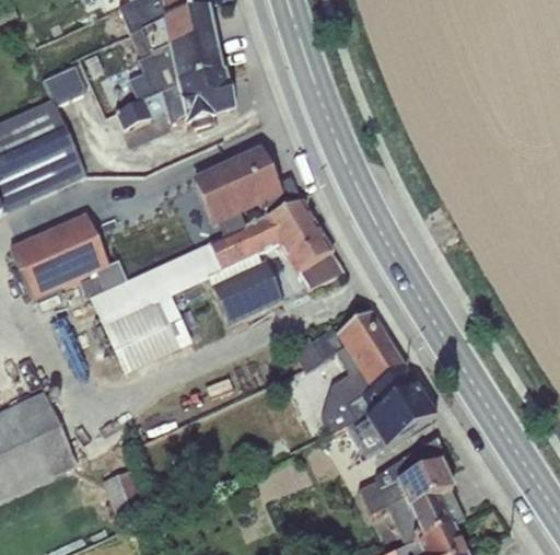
[(0,0),(0,22),(19,14),(11,0),(0,0)]
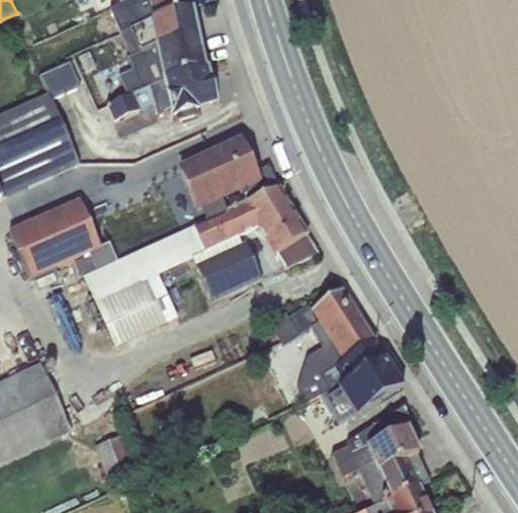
[(124,0),(120,2),(109,7),(119,30),(154,15),(193,8),(191,0),(124,0)]
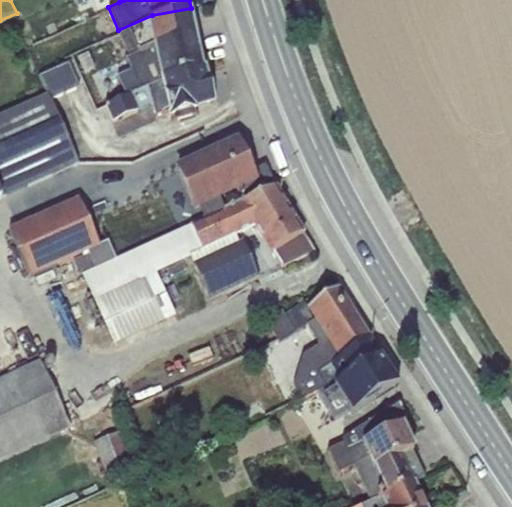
[(159,76),(203,65),(191,8),(152,15),(118,30),(129,53),(125,55),(129,65),(116,73),(125,92),(159,76)]
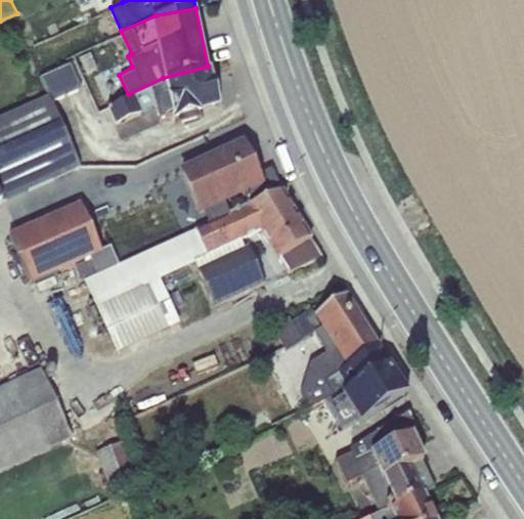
[(48,92),(51,99),(82,85),(71,60),(40,74),(48,92)]
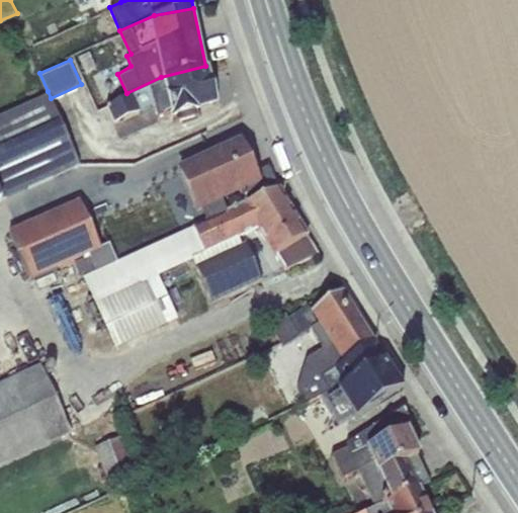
[(161,77),(126,93),(104,104),(112,122),(153,102),(157,114),(169,111),(171,115),(174,115),(175,118),(199,112),(198,108),(200,107),(199,102),(214,98),(205,66),(161,77)]
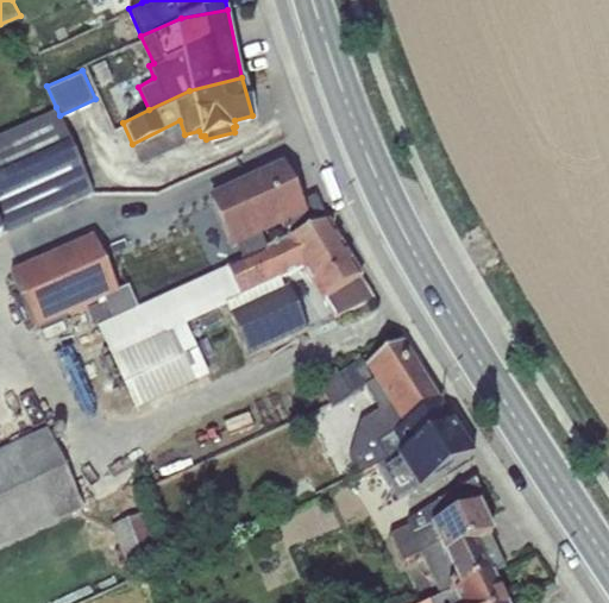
[(60,115),(56,107),(0,131),(0,232),(93,190),(60,115)]
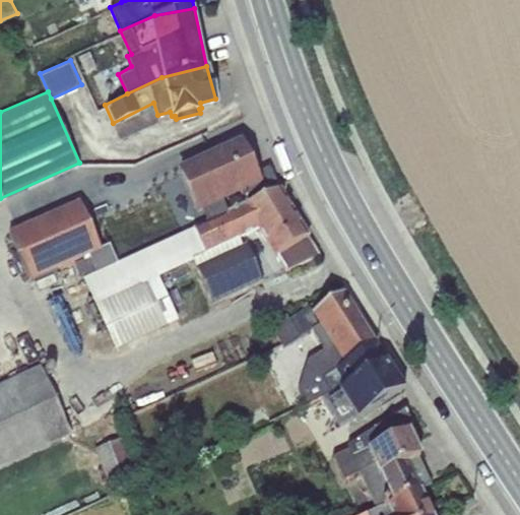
[(234,161),(249,154),(242,140),(228,146),(234,161)]
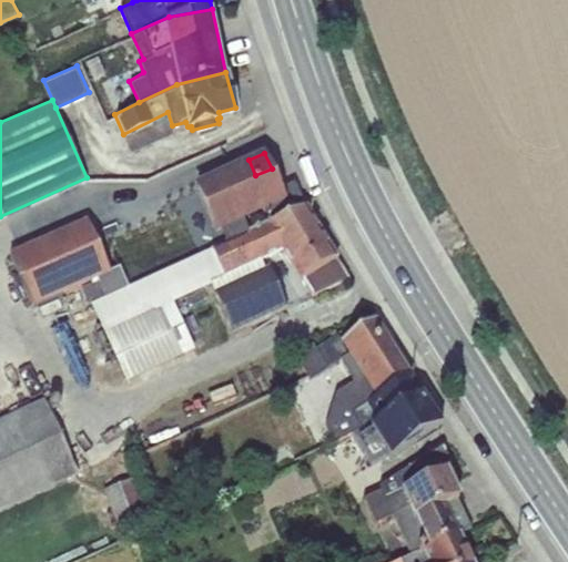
[(270,220),(305,203),(294,179),(280,186),(272,169),(255,175),(249,160),(194,184),(215,231),(222,227),(227,239),(250,228),(244,216),(264,207),(270,220)]
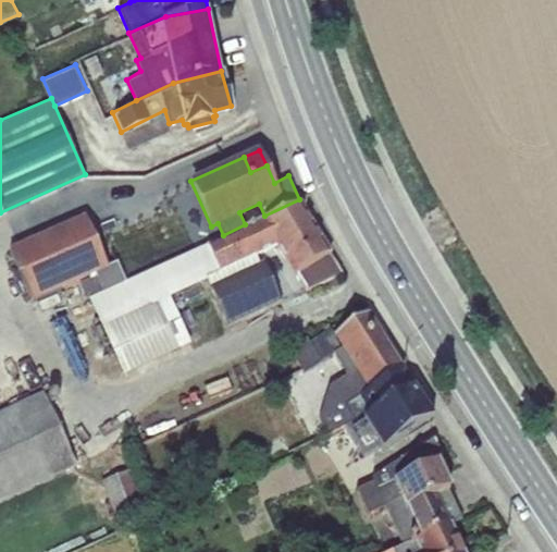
[(127,280),(90,297),(124,371),(190,340),(170,294),(208,277),(227,322),(282,297),(263,257),(259,258),(257,253),(276,244),(305,286),(342,269),(299,199),(264,216),(245,224),(223,235),(127,280)]
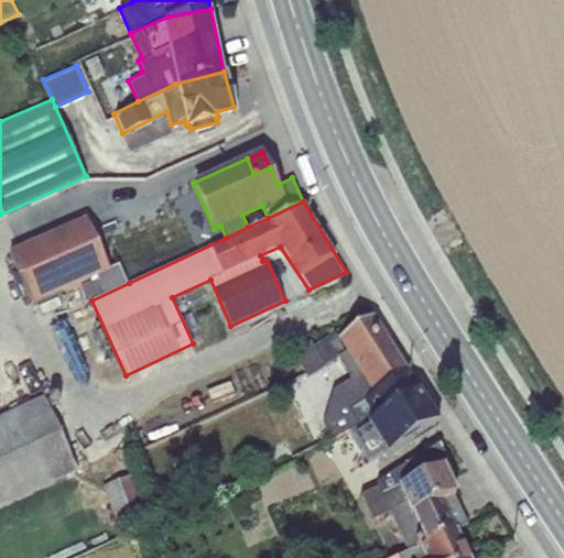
[(91,301),(129,283),(119,261),(108,265),(87,215),(9,248),(34,302),(80,281),(88,297),(90,297),(91,301)]
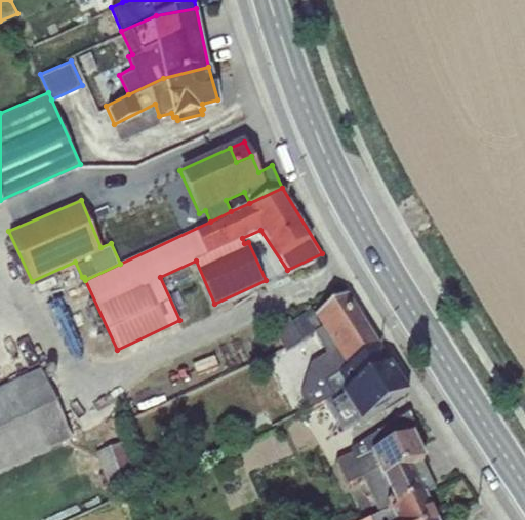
[(340,368),(378,343),(346,291),(316,311),(313,306),(292,319),(304,336),(314,330),(326,350),(310,360),(300,393),(308,406),(335,393),(326,378),(340,368)]
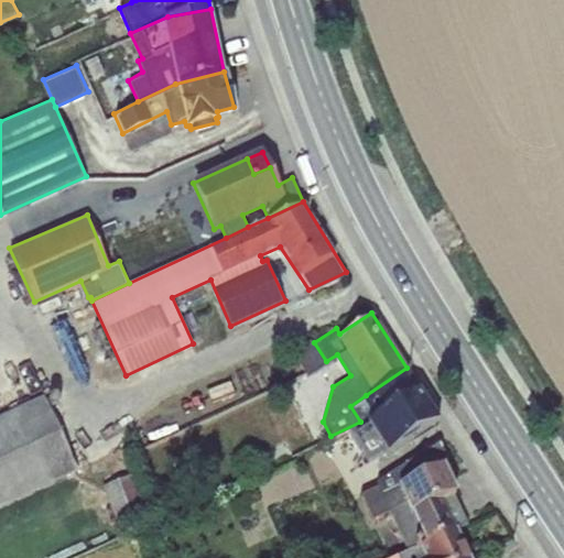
[(326,361),(314,342),(310,335),(293,345),(306,370),(326,361)]
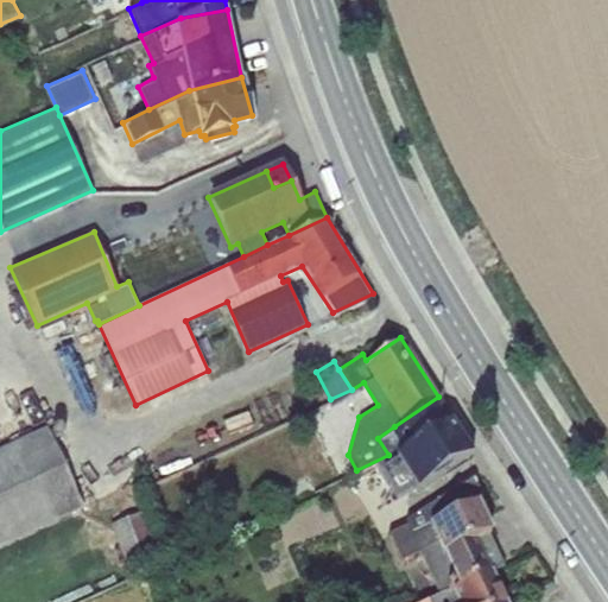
[(473,451),(438,397),(394,426),(407,445),(380,463),(399,494),(416,483),(419,489),(473,451)]
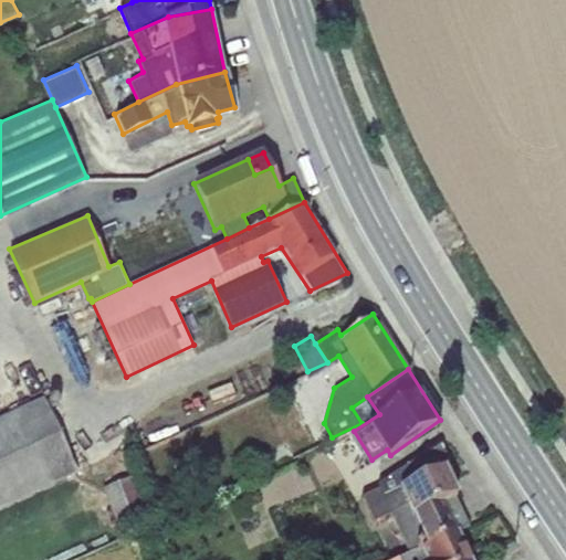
[(44,392),(0,412),(0,505),(80,469),(44,392)]
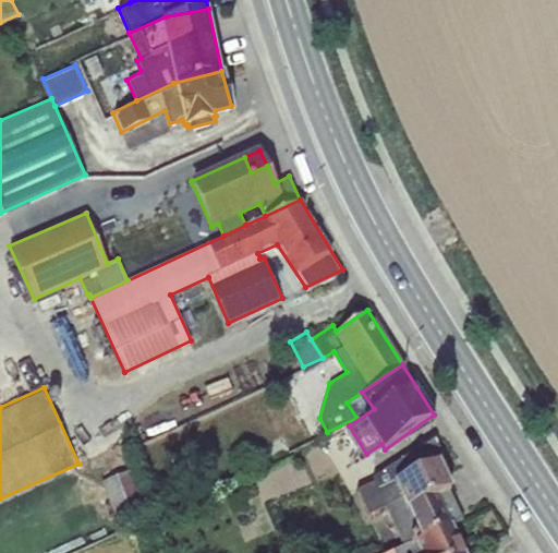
[(446,457),(435,435),(373,475),(375,478),(356,487),(368,513),(385,504),(403,543),(449,521),(462,516),(450,488),(450,485),(438,460),(446,457)]
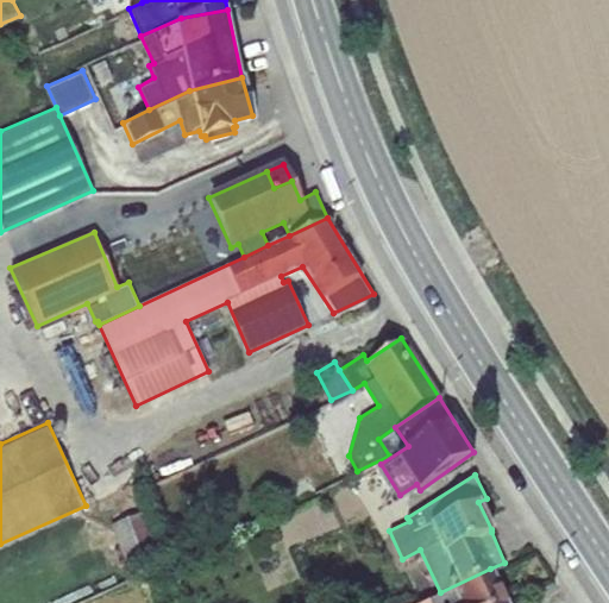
[(111,521),(126,561),(158,550),(143,509),(111,521)]
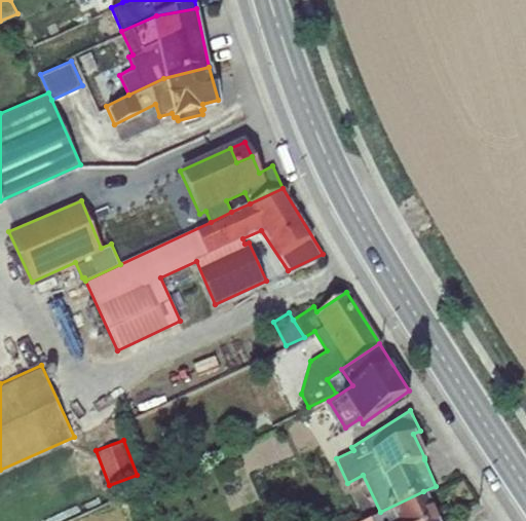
[(437,520),(423,491),(380,512),(360,520),(437,520)]
